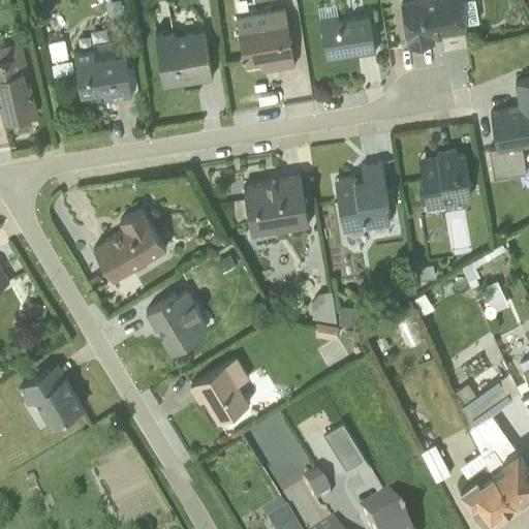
[(427,0),(400,4),(407,49),(434,44),(433,39),(464,34),(463,25),(476,23),(473,0),(460,2),(459,0),(427,0)]
